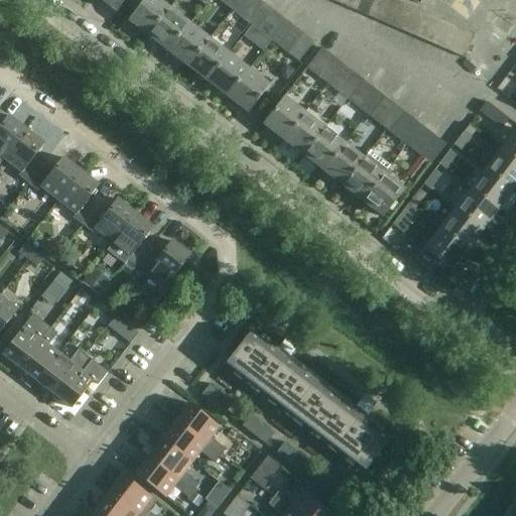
[(100,0),(116,12),(125,0),(100,0)]
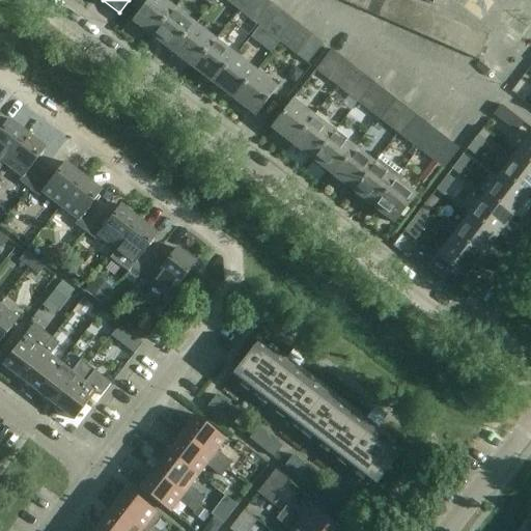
[(151,38),(173,10),(160,0),(147,0),(131,23),(151,38)]
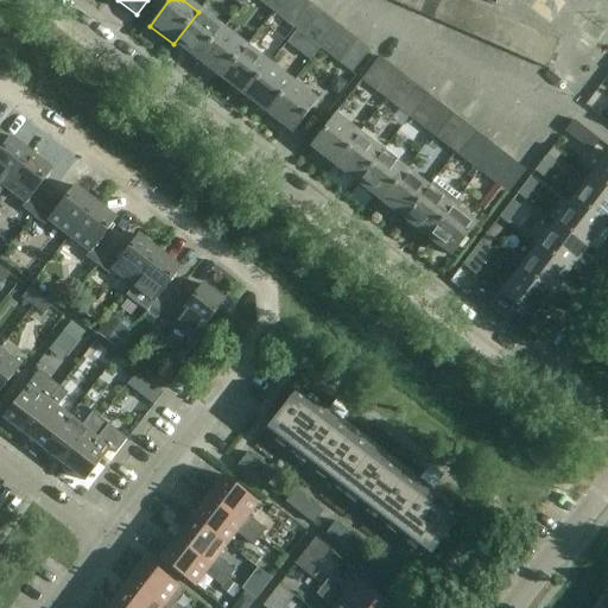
[(278,18),(291,0),(272,0),(266,8),(278,18)]
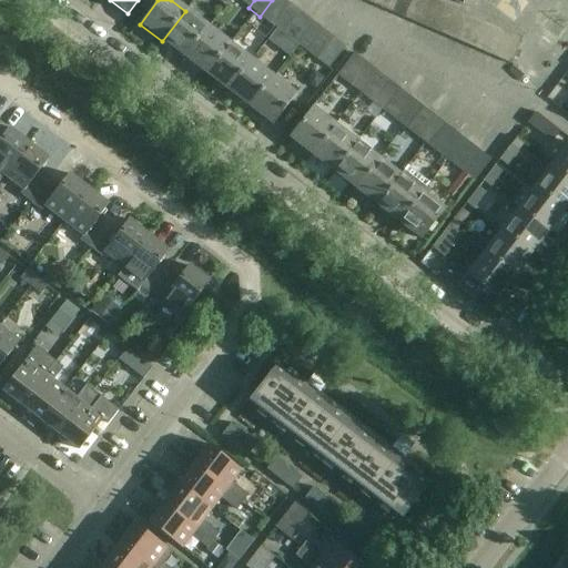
[(271,26),(288,3),(284,0),(272,0),(260,17),(271,26)]
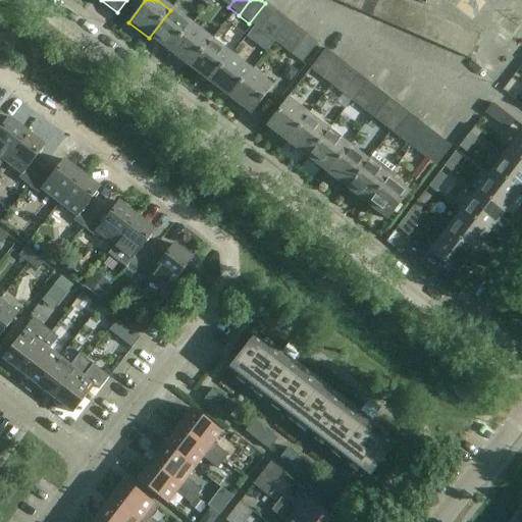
[(360,11),(365,0),(352,0),(350,7),(360,11)]
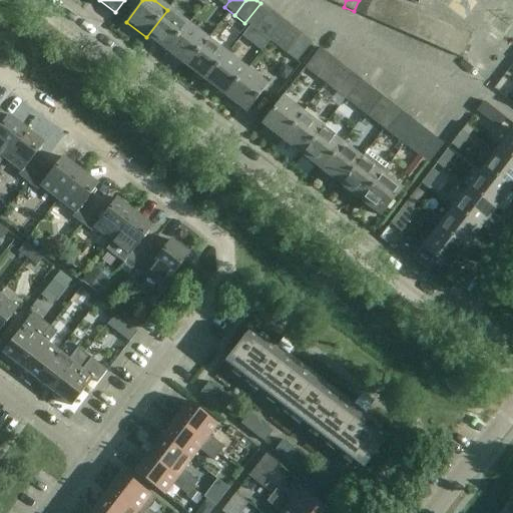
[(365,16),(372,0),(359,0),(354,11),(365,16)]
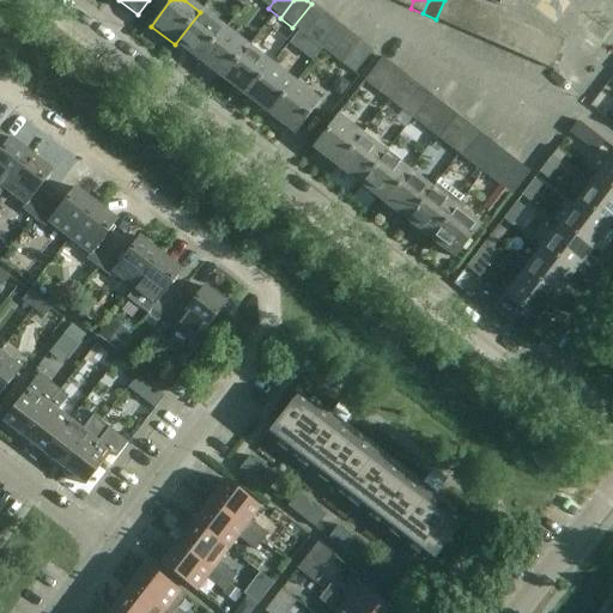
[(449,25),(459,0),(444,0),(436,19),(449,25)]
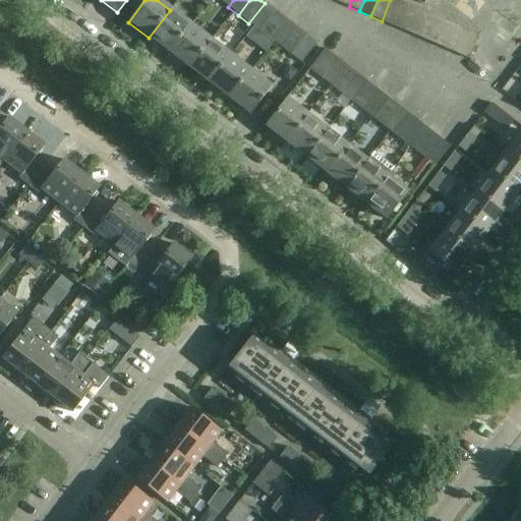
[(392,25),(402,2),(397,0),(390,0),(382,21),(392,25)]
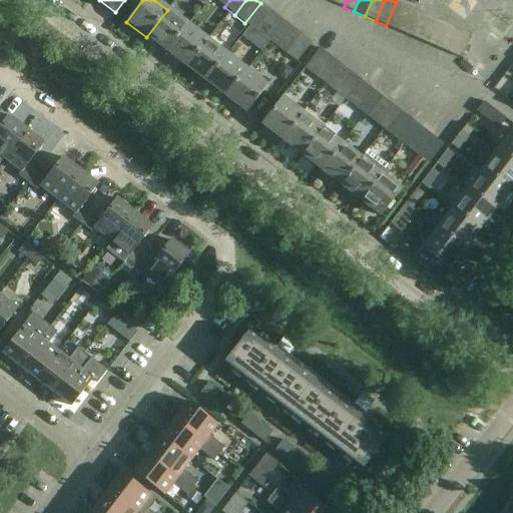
[(397,30),(407,7),(396,2),(386,25),(397,30)]
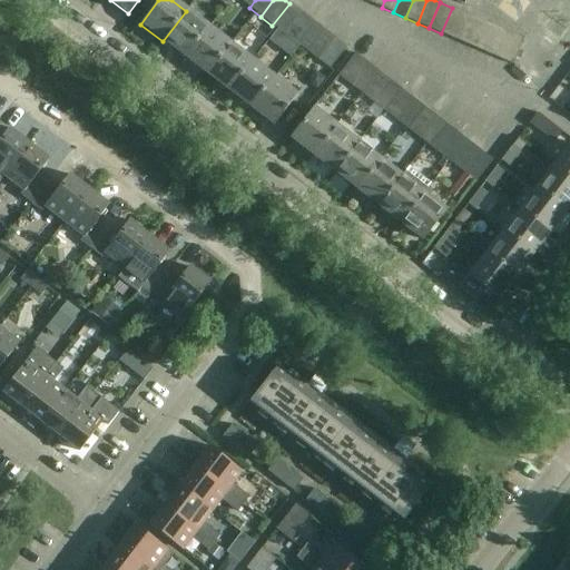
[(283,33),(301,11),(290,3),(272,26),(283,33)]
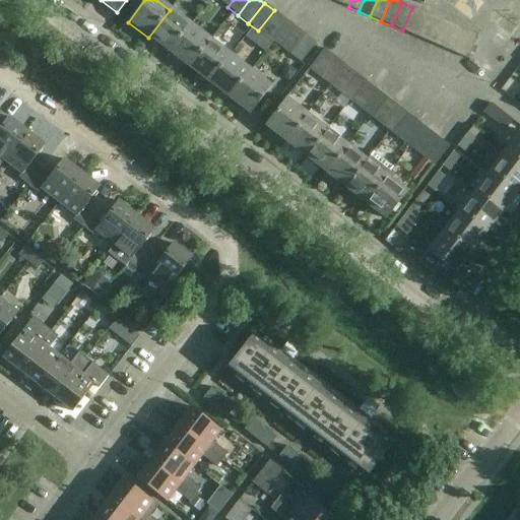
[(412,36),(423,11),(412,7),(402,30),(412,36)]
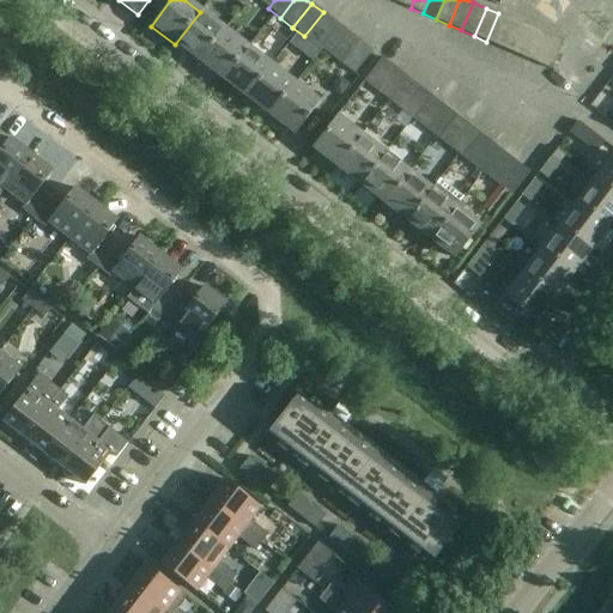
[(199,64),(224,30),(200,12),(175,44),(199,64)]
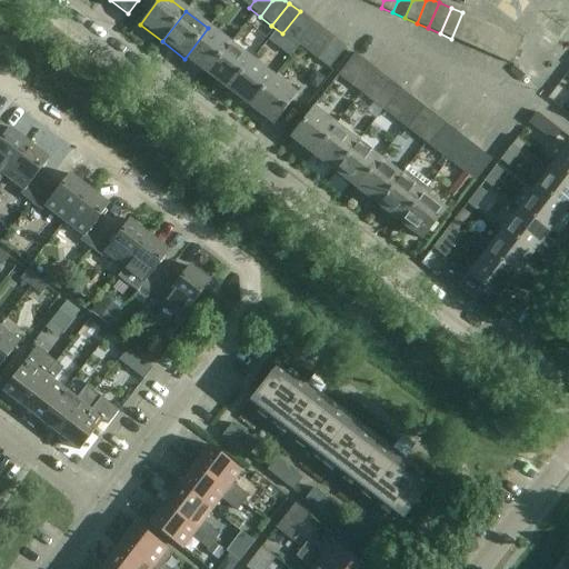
[(296,43),(312,21),(300,11),(282,33),(296,43)]
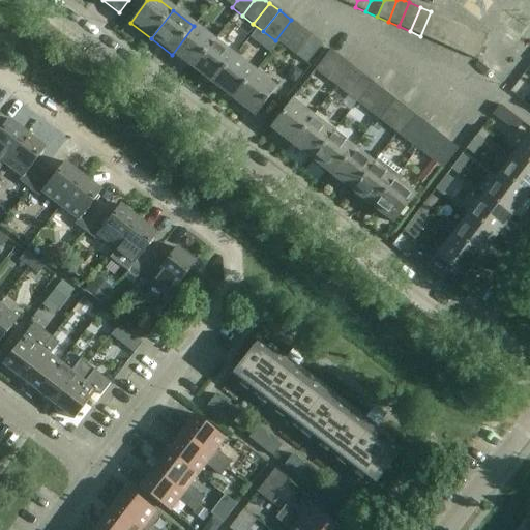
[(432,40),(442,17),(435,13),(431,11),(420,36),(432,40)]
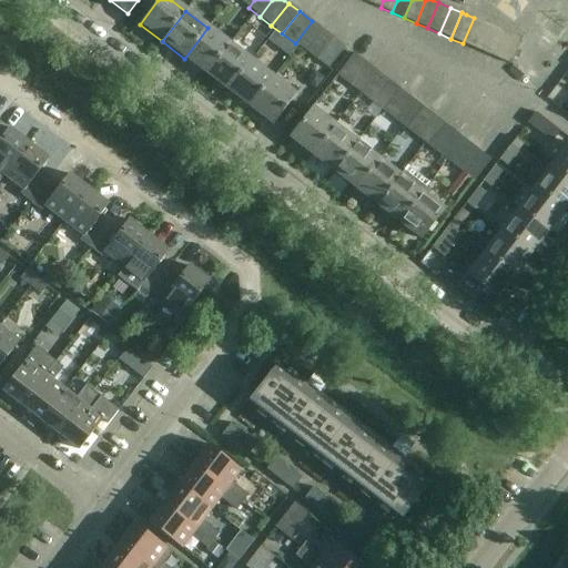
[(474,49),(486,22),(474,18),(463,43),(474,49)]
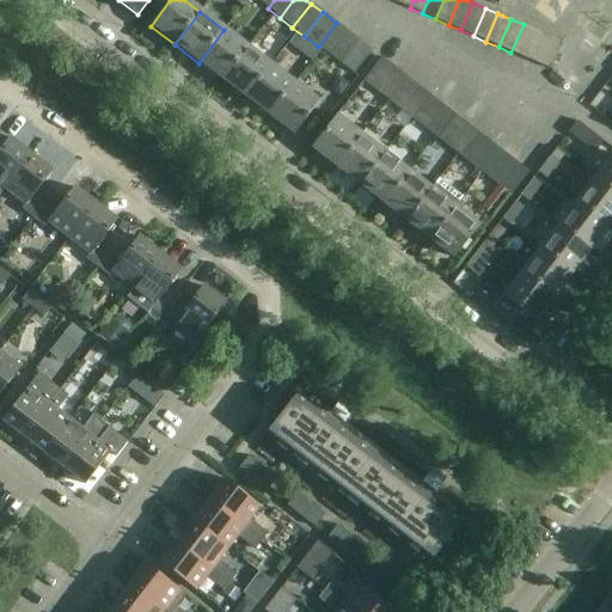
[(329,55),(348,32),(336,23),(318,47),(329,55)]
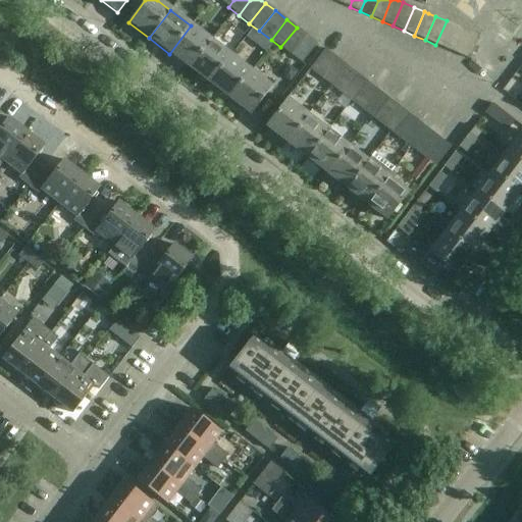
[(447,50),(457,25),(447,20),(435,45),(447,50)]
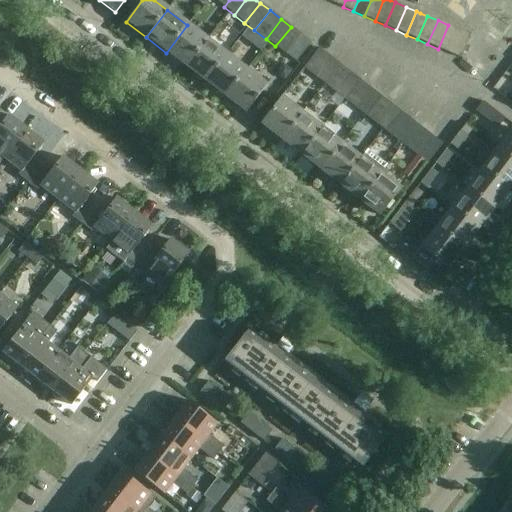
[(186,68),(207,40),(187,25),(166,53),(186,68)]
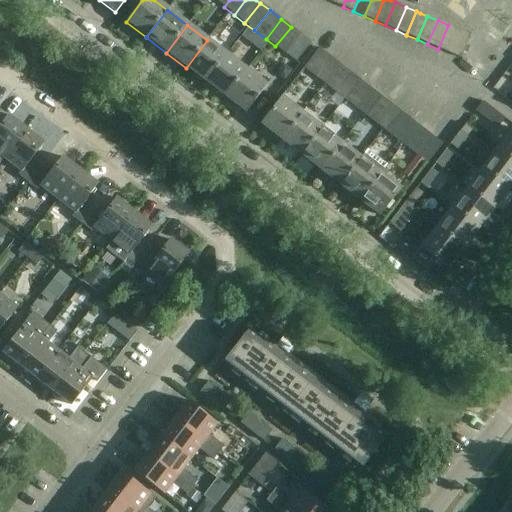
[(449,53),(459,30),(448,25),(438,49),(449,53)]
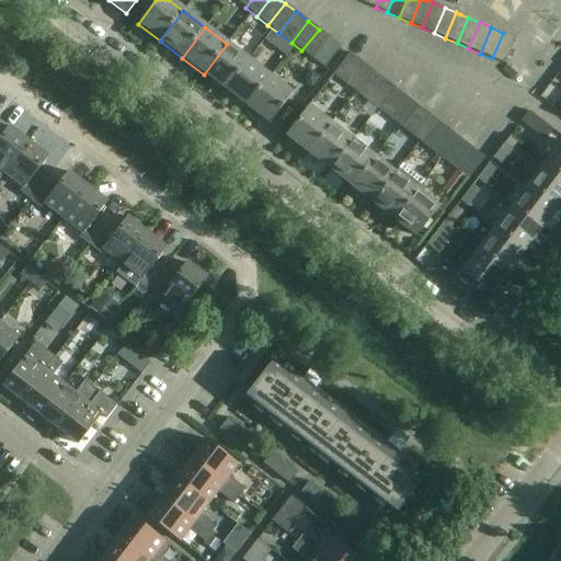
[(313,60),(331,38),(319,30),(301,50),(313,60)]
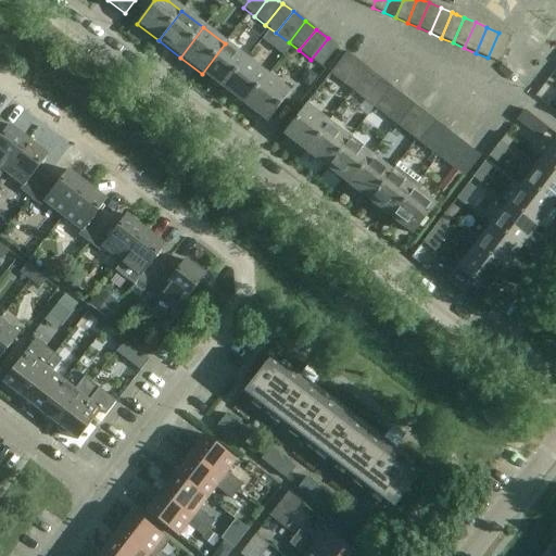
[(498,33),(488,58),(500,63),(510,37),(498,33)]
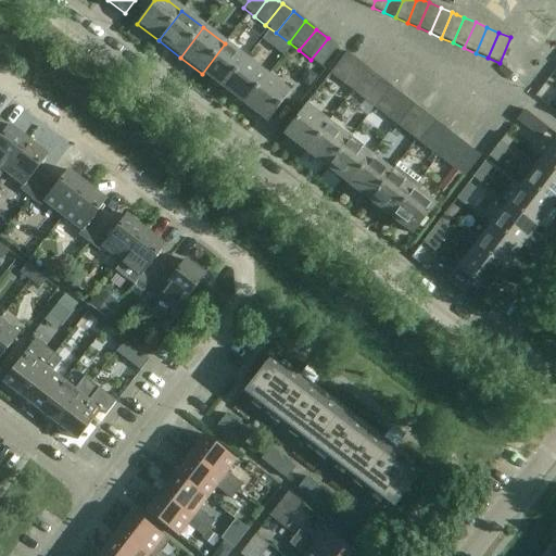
[(328,38),(311,60),(320,67),(338,46),(328,38)]
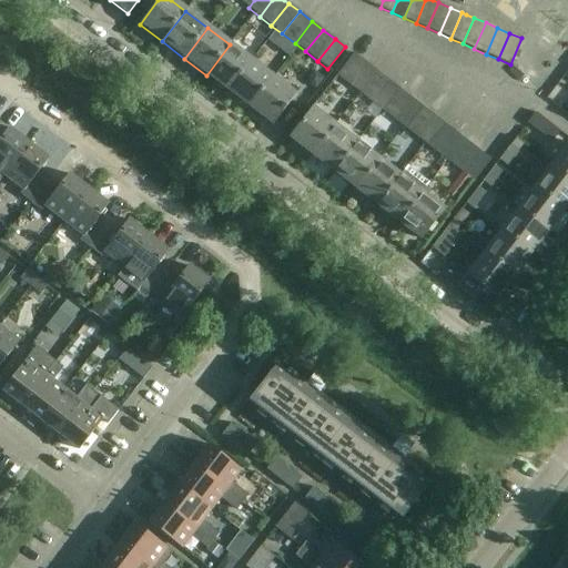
[(227,92),(251,61),(230,44),(206,75),(227,92)]
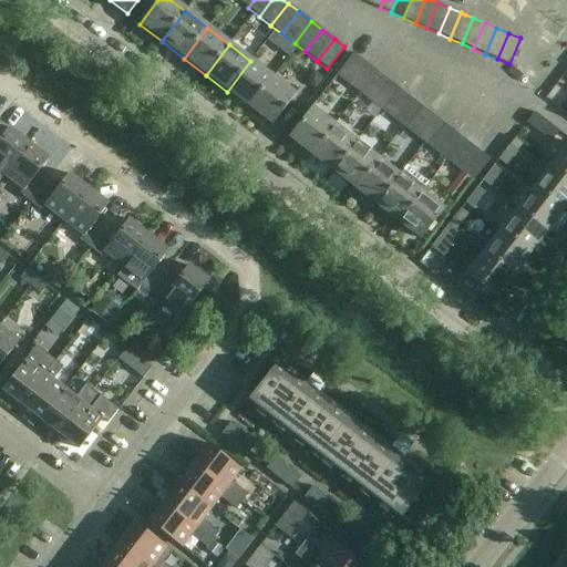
[(353,79),(366,63),(352,53),(336,75),(348,85),(353,79)]
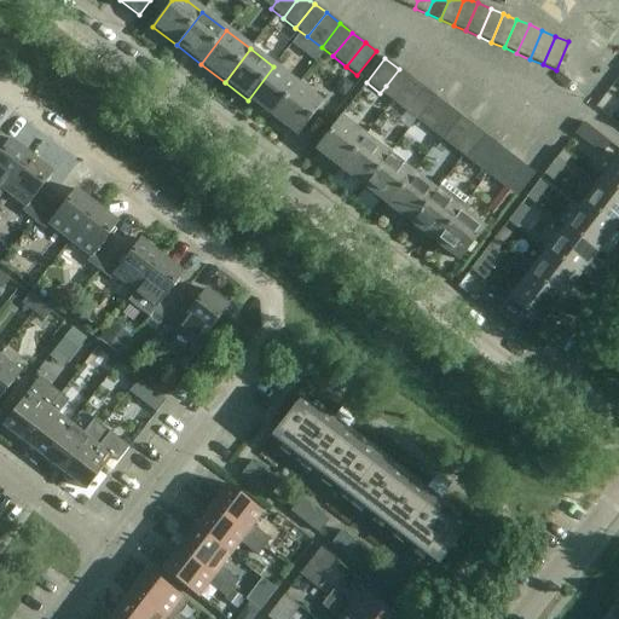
[(272,119),(298,86),(273,67),(248,100),(272,119)]
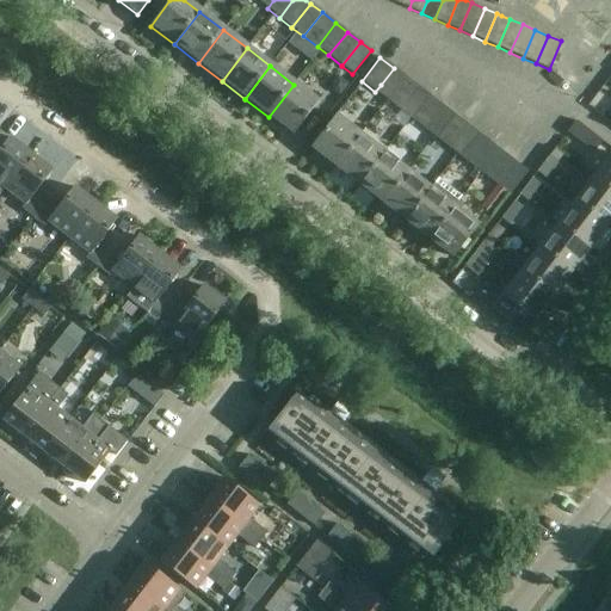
[(387,100),(405,76),(394,68),(381,85),(375,92),(387,100)]
